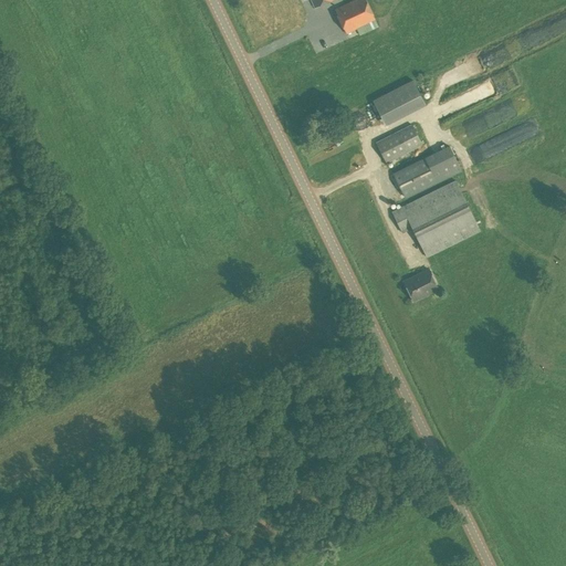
[(346,33),(375,20),(366,0),(354,0),(335,9),(346,33)]
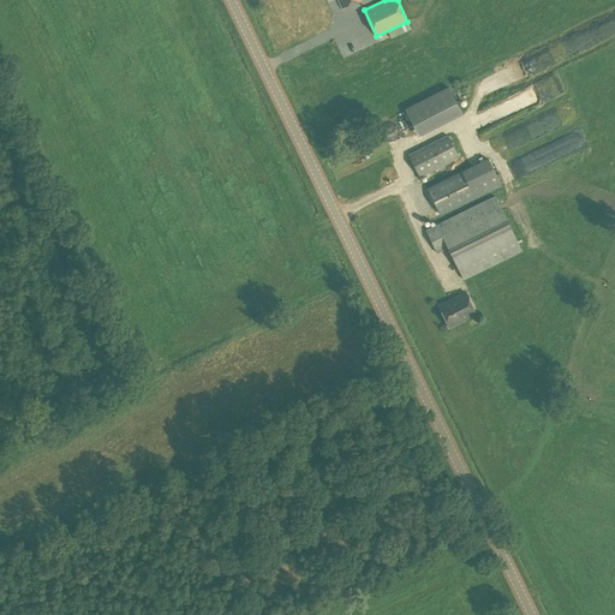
[(407,102),(421,131),(464,109),(451,82),(407,102)]
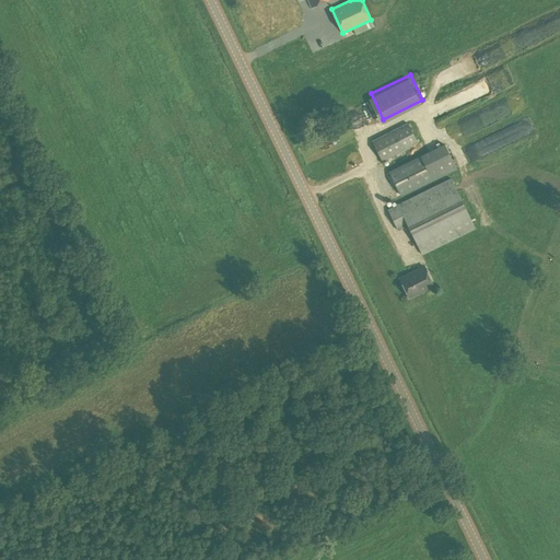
[(361,112),(349,116),(354,129),(366,125),(361,112)]
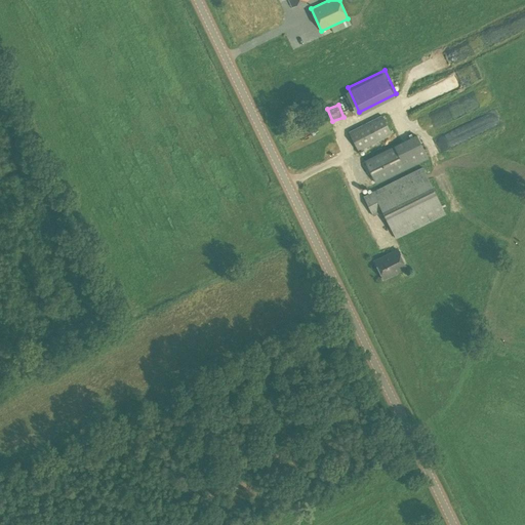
[(441,115),(448,123),(460,114),(453,105),(441,115)]
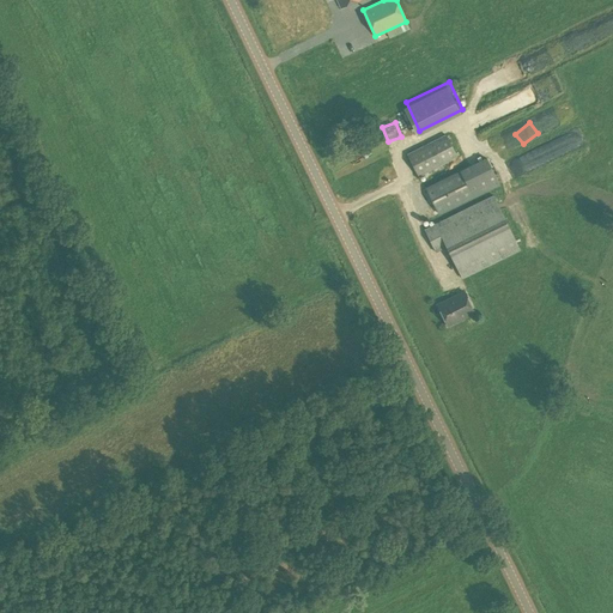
[(419,176),(457,157),(447,135),(408,155),(419,176)]
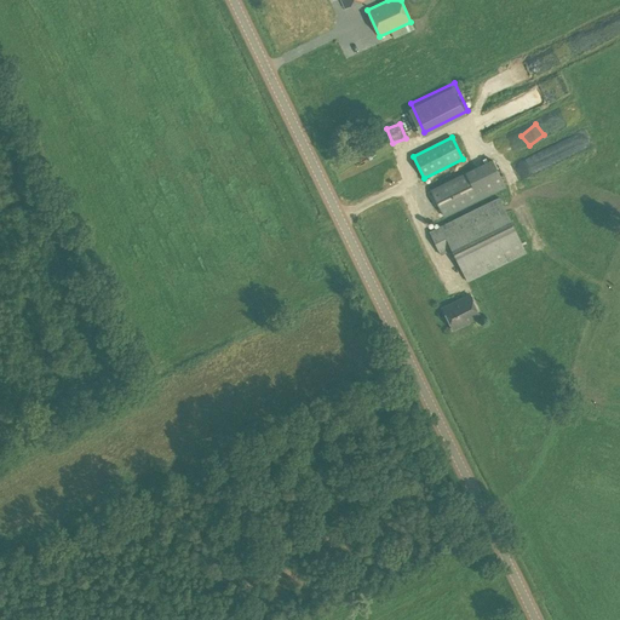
[(512,138),(501,143),(506,155),(517,150),(512,138)]
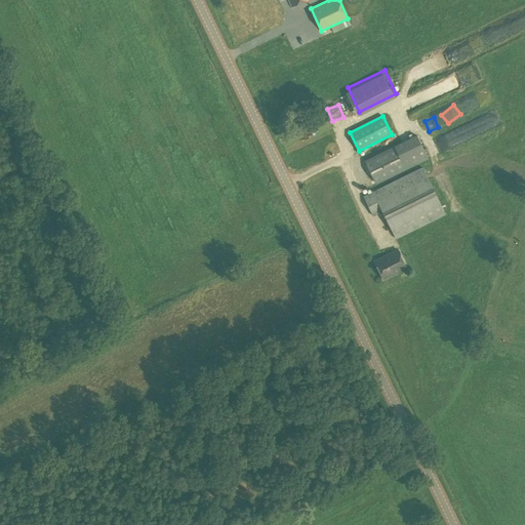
[(376,184),(428,158),(416,135),(365,161),(376,184)]
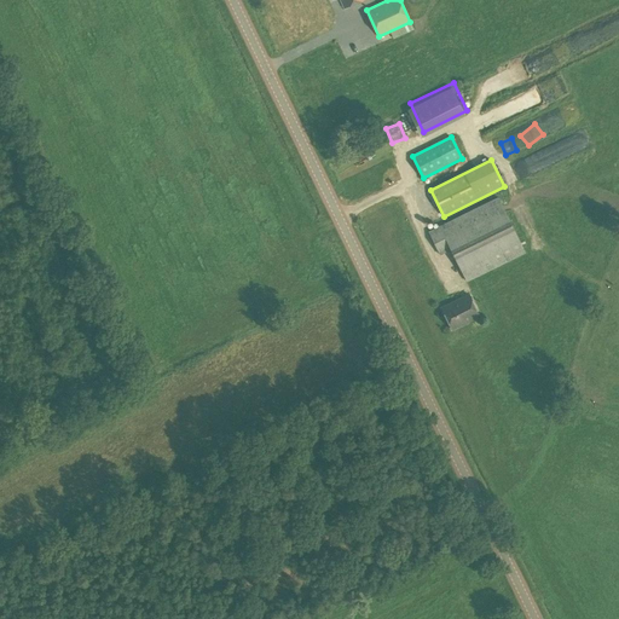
[(525,253),(498,197),(428,232),(440,255),(451,249),(467,281),(525,253)]
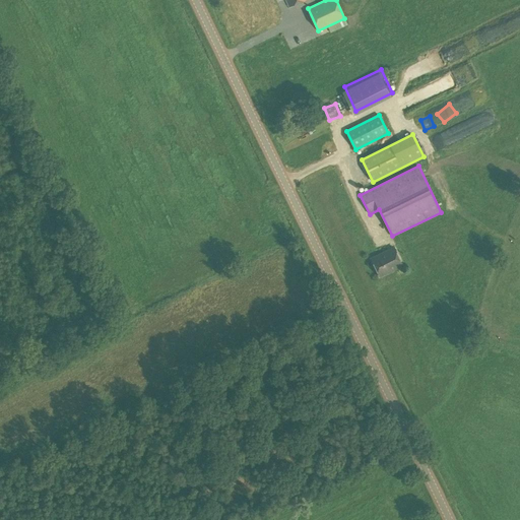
[(394,248),(371,258),(380,276),(402,265),(394,248)]
